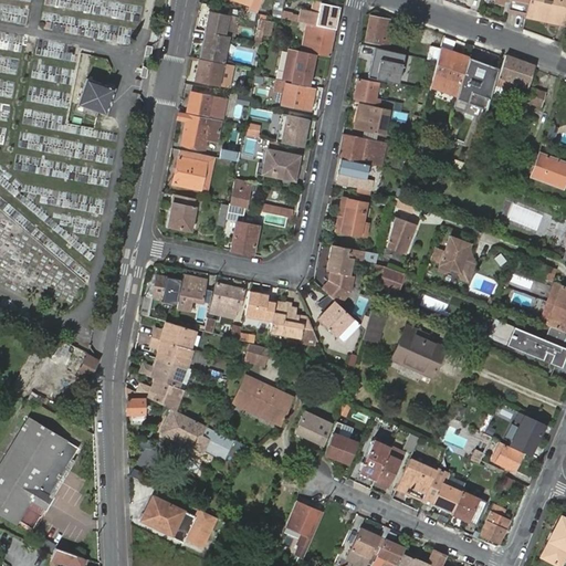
[(236,0),(249,4),(247,11),(255,12),(260,0),(236,0)]
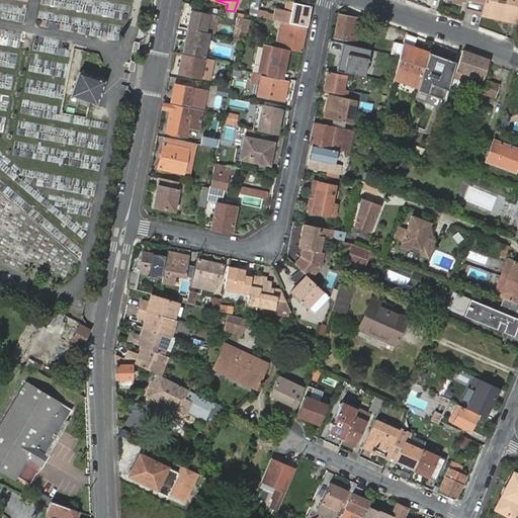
[(251,0),(249,15),(257,16),(258,10),(259,0),(251,0)]
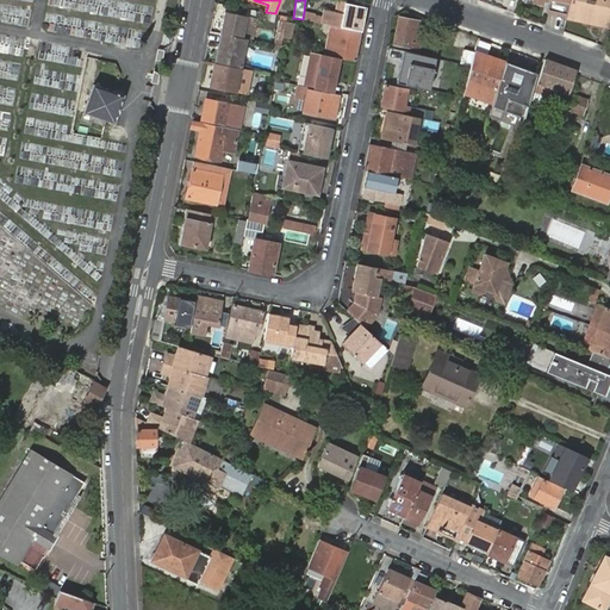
[(531,0),(531,2),(543,5),(543,0),(549,1),(546,13),(565,17),(566,16),(568,0),(531,0)]
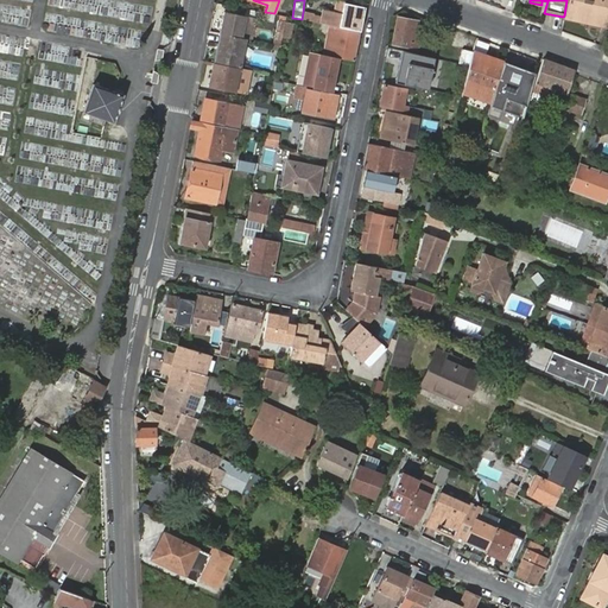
[(591,21),(607,25),(607,0),(567,0),(564,16),(587,20),(587,18),(593,19),(591,21)]
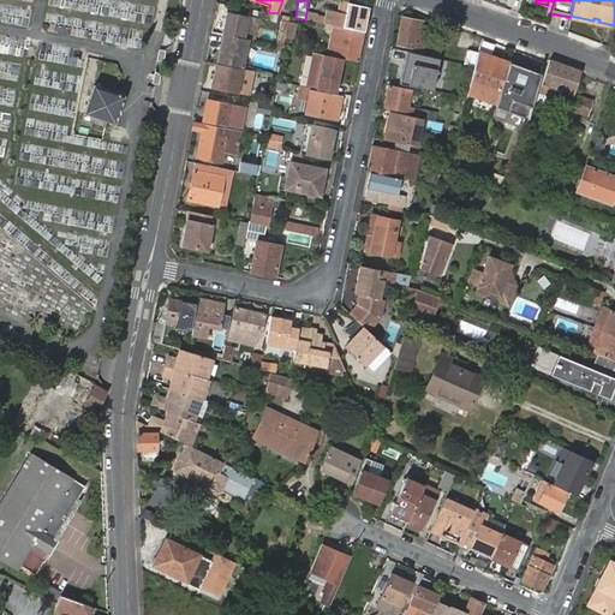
[(364,31),(369,7),(341,1),(339,13),(327,12),(326,17),(306,12),(305,19),(315,22),(328,24),(333,25),(344,27),(364,31)]
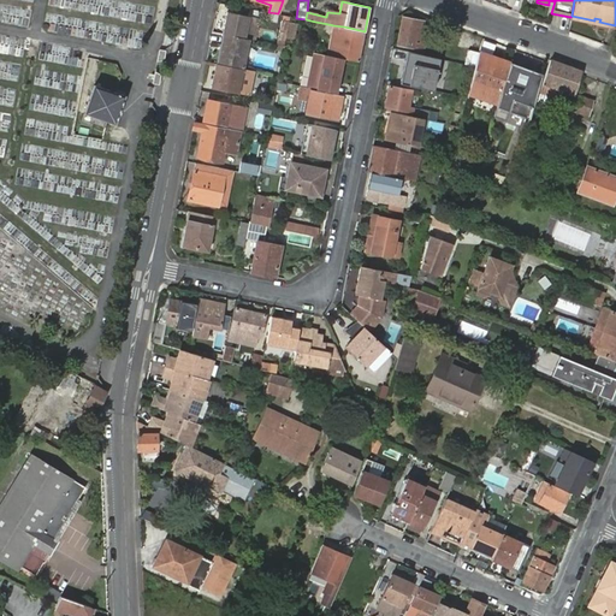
[(252,17),(227,12),(223,34),(243,37),(248,39),(252,17)]
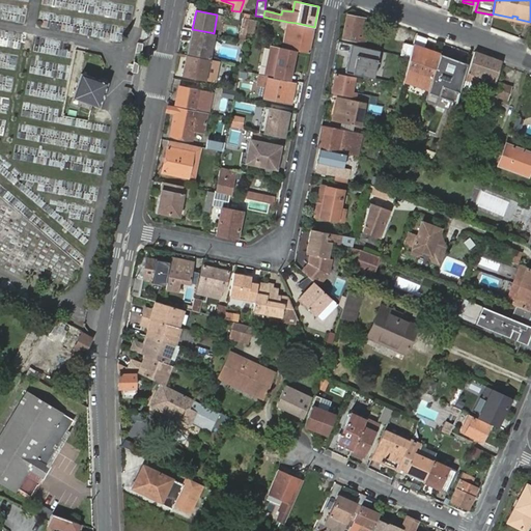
[(217,15),(214,33),(219,34),(222,16),(217,15)]
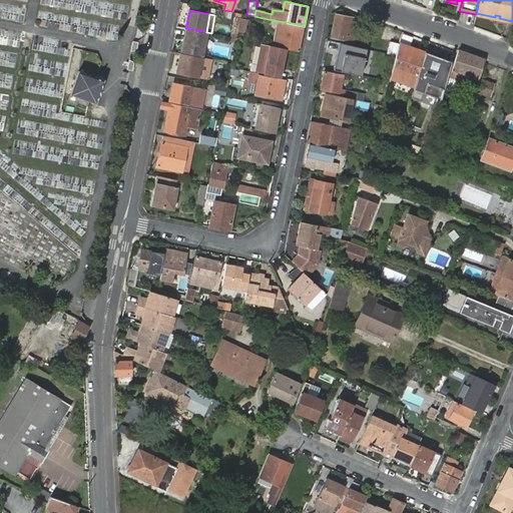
[(353,18),(336,14),(331,37),(353,41),(354,35),(355,36),(358,23),(352,21),(353,18)]
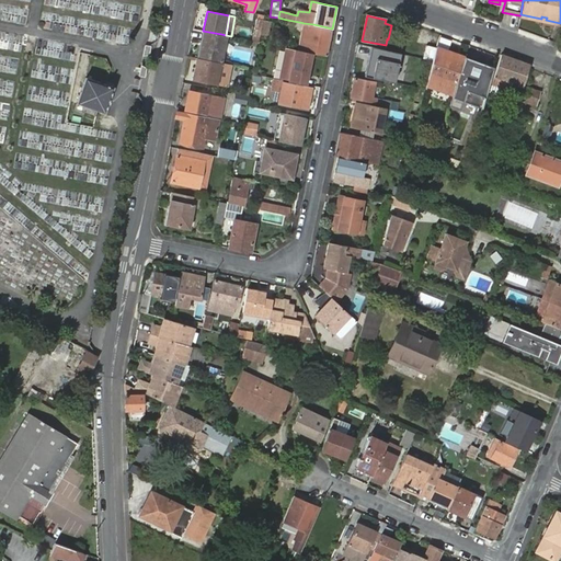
[(252,41),(259,42),(260,34),(263,20),(258,19),(252,41)]
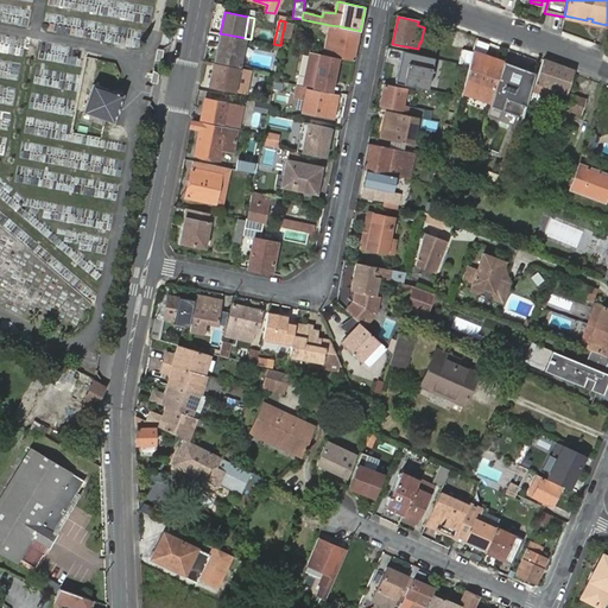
[(292,24),(285,21),(282,37),(290,38),(292,24)]
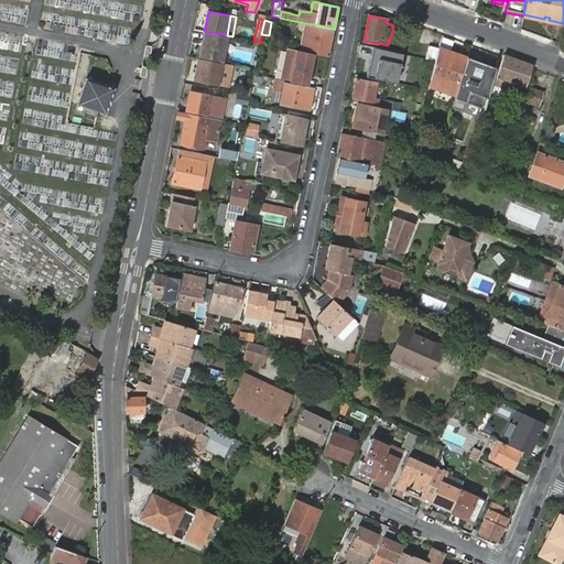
[(305,23),(301,51),(328,56),(334,29),(315,24),(305,23)]
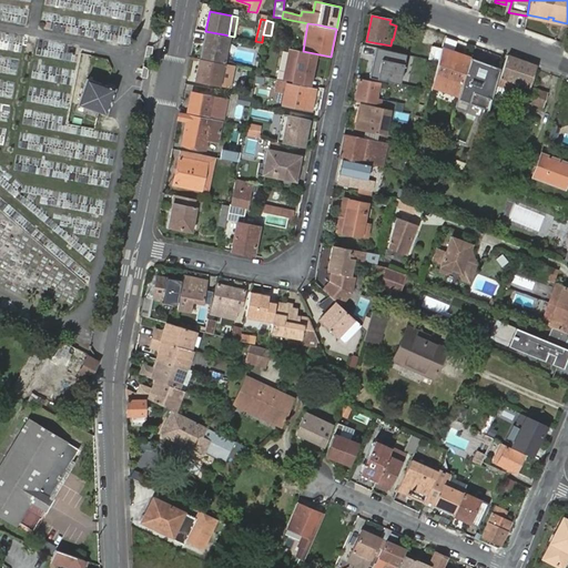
[(224,34),(205,31),(200,59),(220,62),(223,63),(229,36),(224,34)]
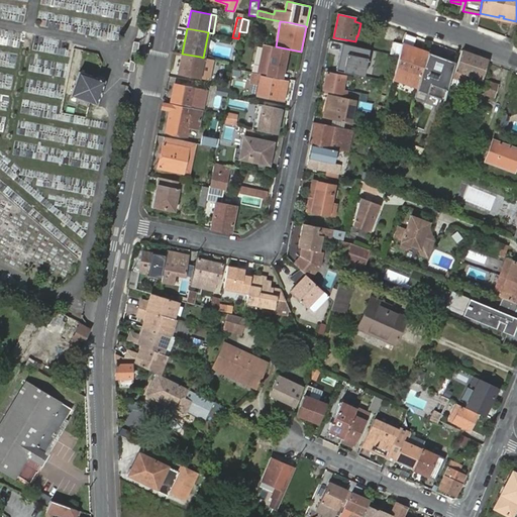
[(393,41),(390,54),(399,56),(402,43),(393,41)]
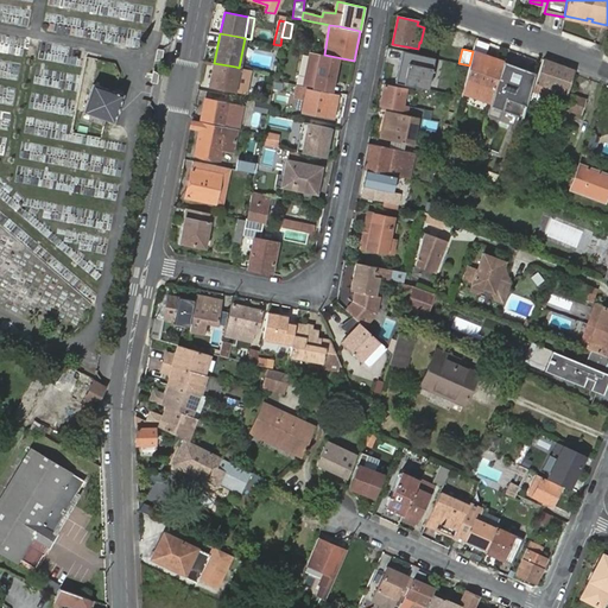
[(494,58),(473,51),(469,65),(468,67),(466,76),(466,77),(494,87),(501,67),(493,63),(495,58),(495,57),(495,56),(494,58)]
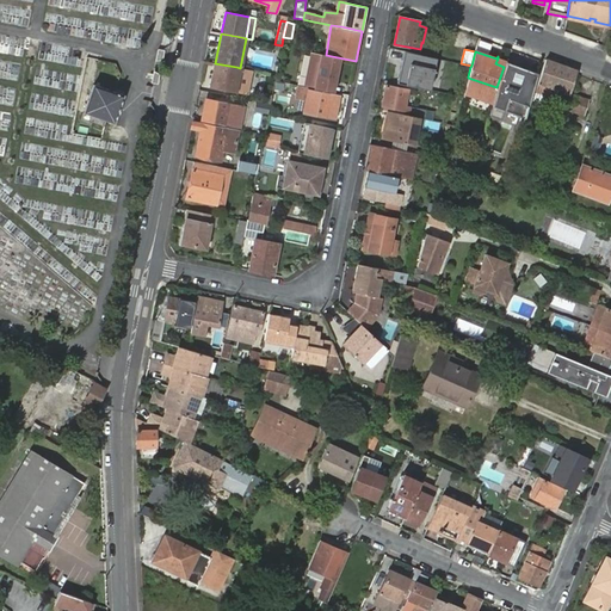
[(318,90),(339,94),(340,86),(345,62),(310,55),(306,79),(304,87),(318,90)]
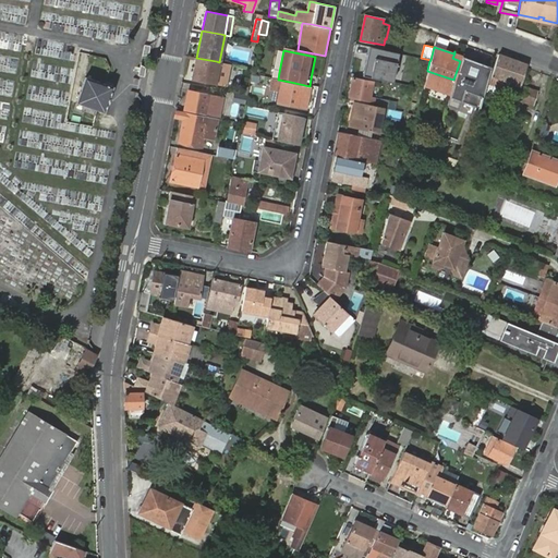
[(475,51),(471,64),(481,68),(485,56),(475,51)]
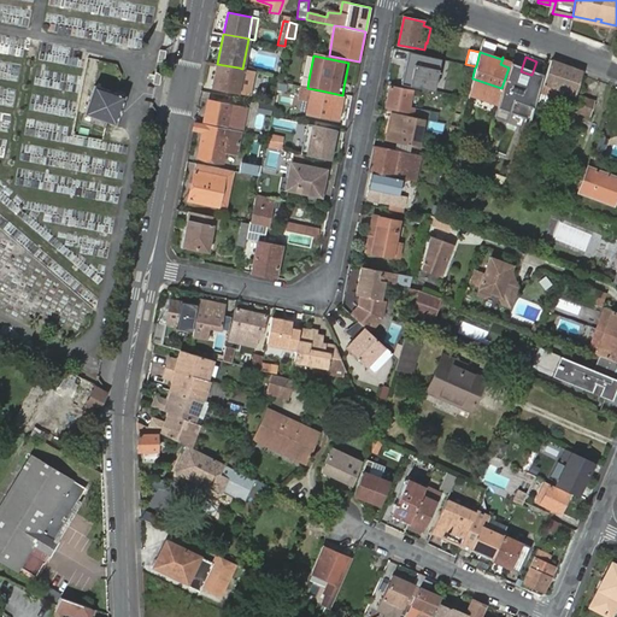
[(557,88),(575,94),(582,75),(582,71),(551,59),(544,83),(541,92),(554,97),(557,90),(557,88)]
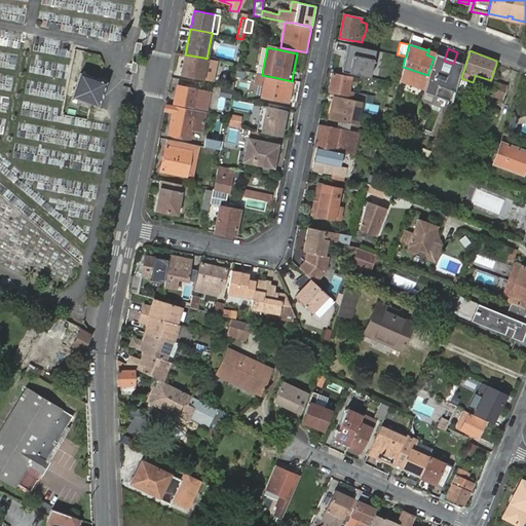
[(203,58),(185,54),(181,74),(202,78),(207,59),(203,58)]
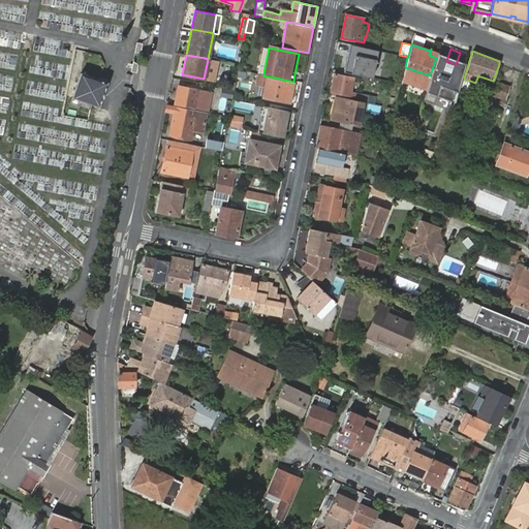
[(348,60),(346,71),(372,76),(376,59),(360,56),(359,62),(348,60)]
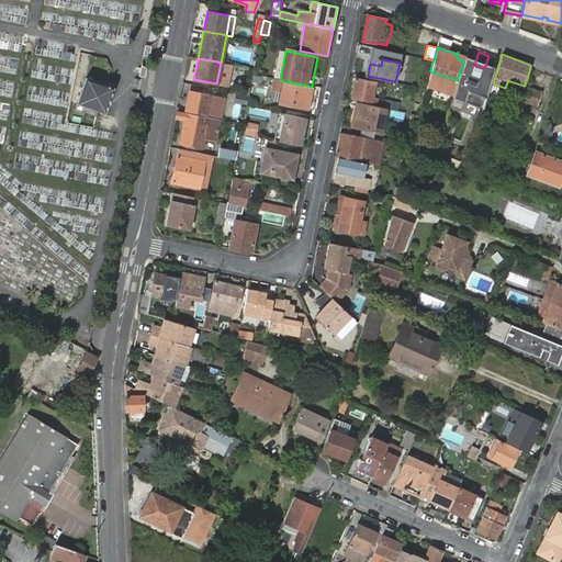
[(240,85),(239,93),(249,96),(250,87),(251,82),(251,79),(253,74),(254,69),(247,68),(244,86),(240,85)]
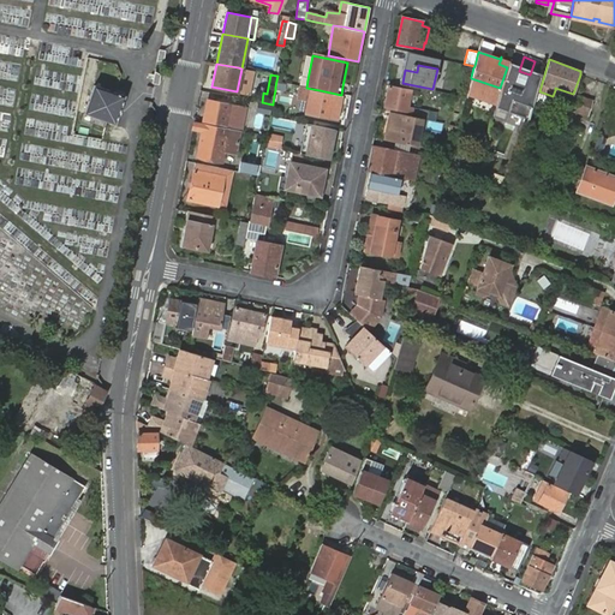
[(285,83),(276,81),(275,87),(275,90),(284,93),(285,83)]
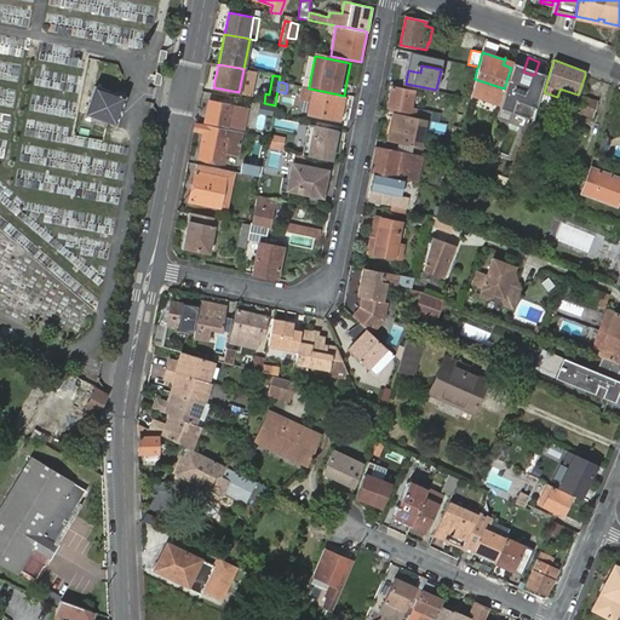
[(85,115),(115,125),(125,96),(95,85),(85,115)]
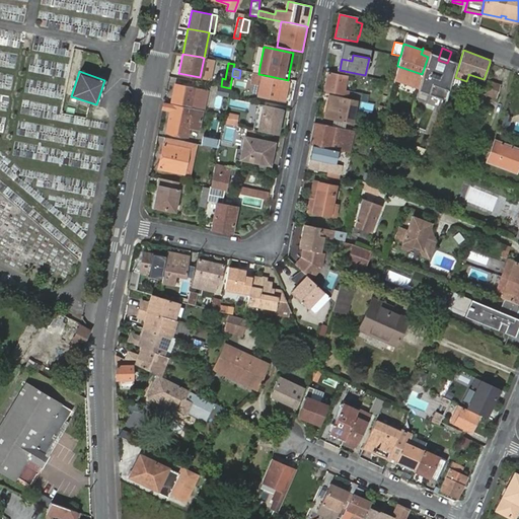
[(284,100),(287,82),(269,78),(270,76),(258,74),(252,72),(250,82),(260,84),(257,95),(284,100)]
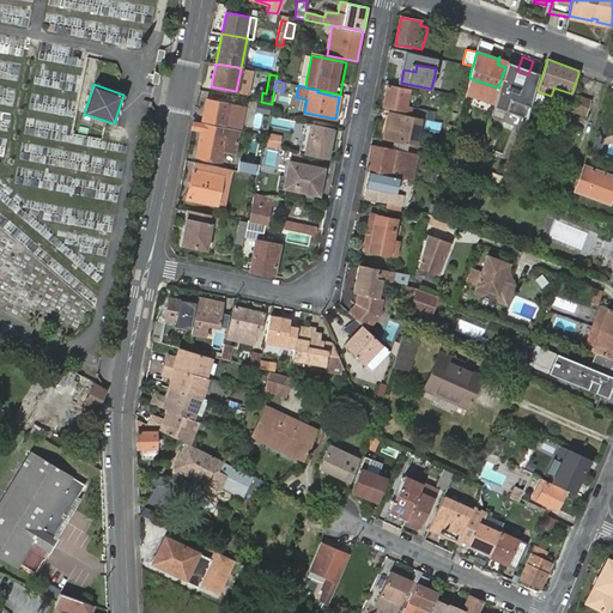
[(408,90),(387,85),(382,105),(410,111),(410,114),(425,117),(426,110),(411,107),(406,107),(408,90)]
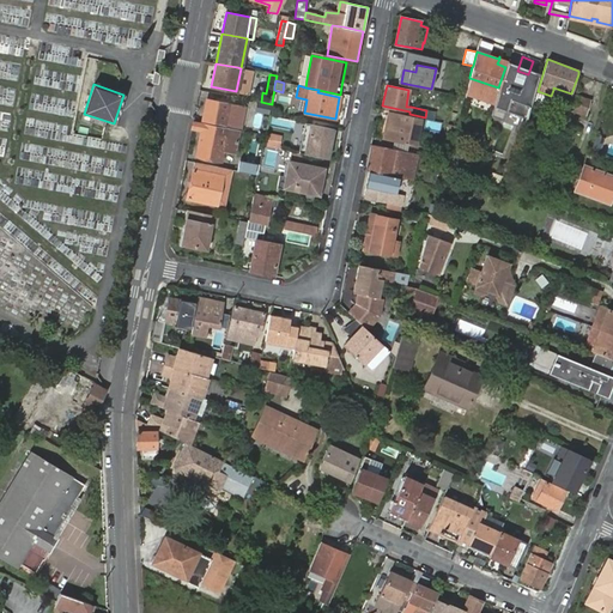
[(351,87),(341,86),(340,95),(350,96),(351,87)]
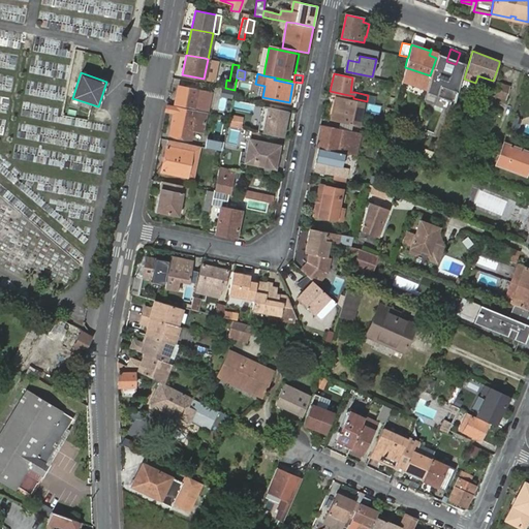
[(492,83),(489,94),(505,99),(508,86),(493,81),(492,83)]
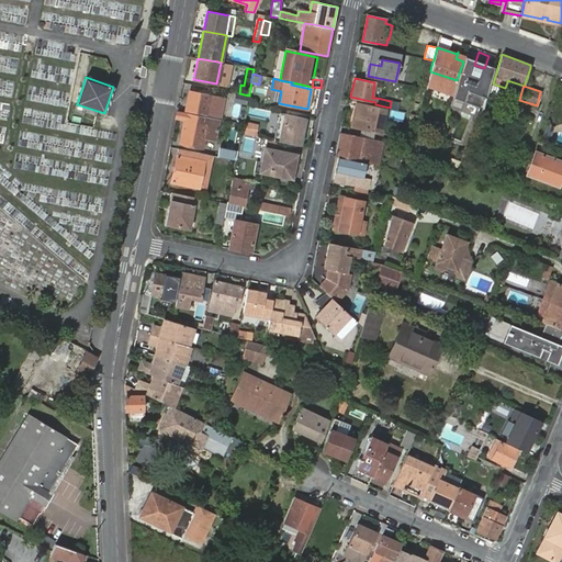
[(224,98),(190,90),(187,111),(220,117),(224,98)]
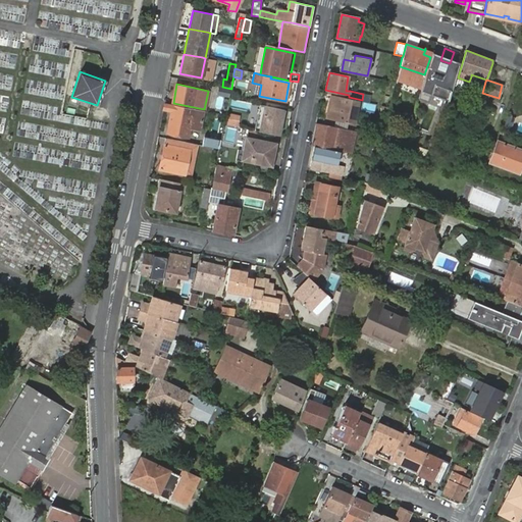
[(222,87),(219,87),(217,95),(229,97),(231,89),(222,87)]
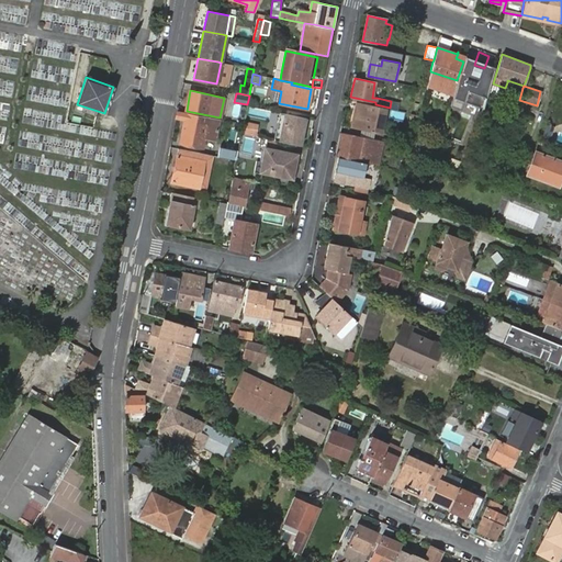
[(384,108),(357,102),(351,127),(379,133),(384,108)]
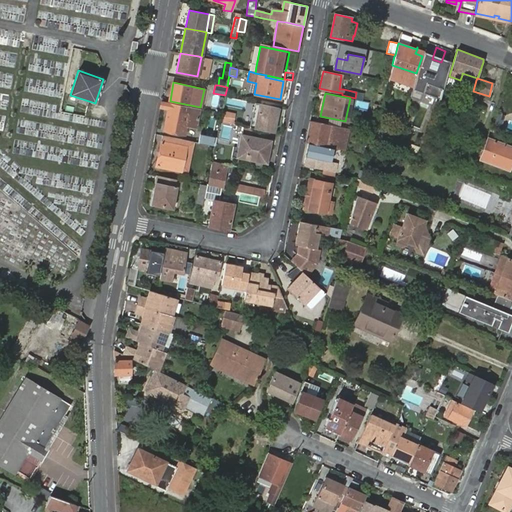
[(357,107),(367,109),(368,101),(359,100),(357,107)]
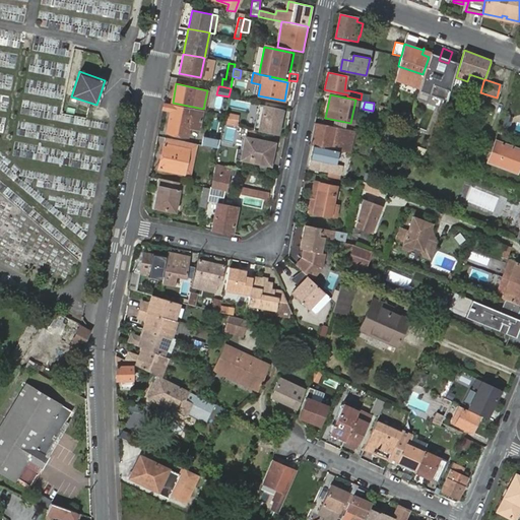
[(165,103),(163,110),(171,111),(167,133),(187,137),(189,128),(199,130),(203,111),(165,103)]
